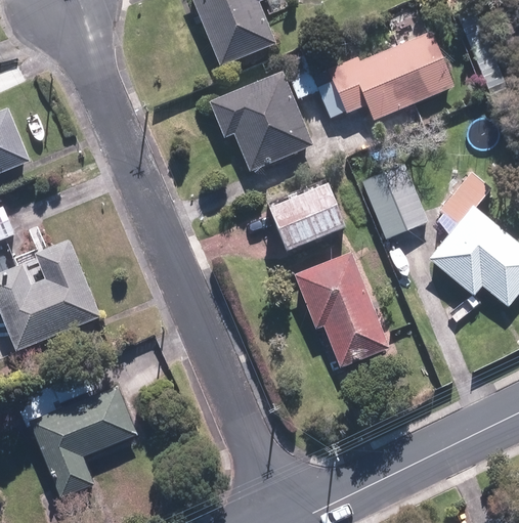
[(259,0),(191,0),(219,69),(274,47),(257,1),(259,0)]
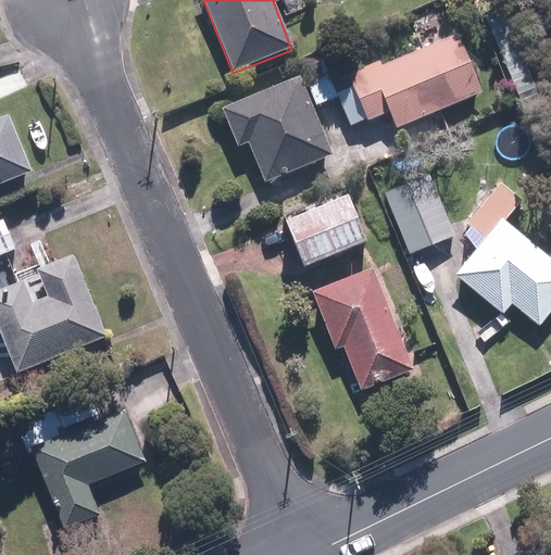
[(479,93),(455,34),(382,64),(379,58),(347,71),(367,122),(388,113),(395,128),(479,93)]
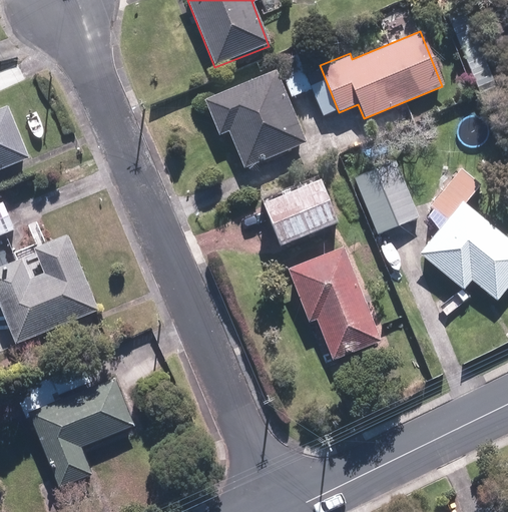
[(279,68),(203,94),(218,135),(227,132),(239,167),(305,145),(289,98),(282,76),(279,68)]
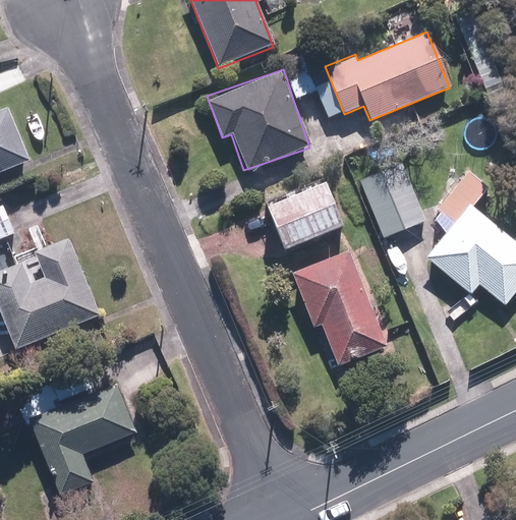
[(308,69),(286,77),(293,100),(317,92),(308,69)]
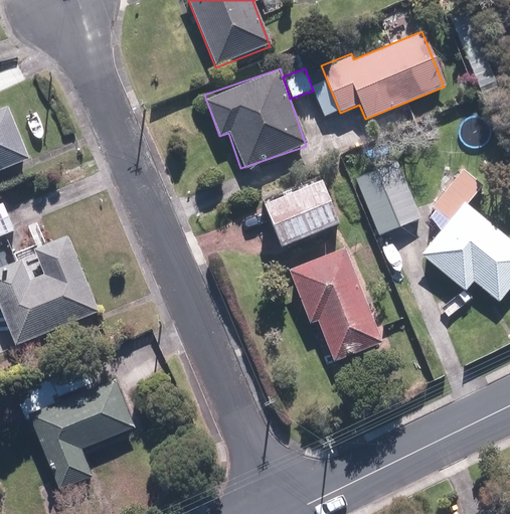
[(7,107),(0,109),(0,170),(28,160),(7,107)]
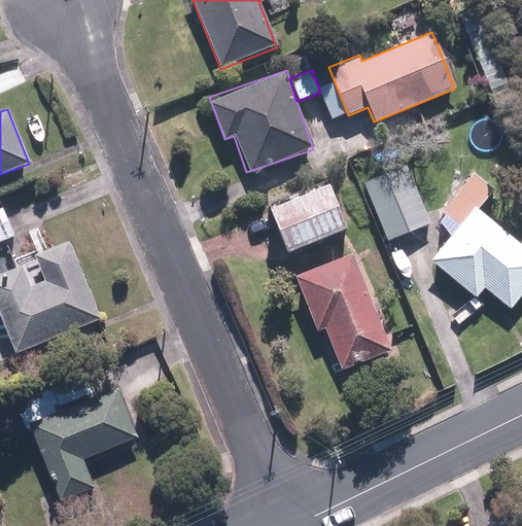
[(438,222),(450,233),(475,205),(492,184),(473,167),(436,211),(442,217),(438,222)]
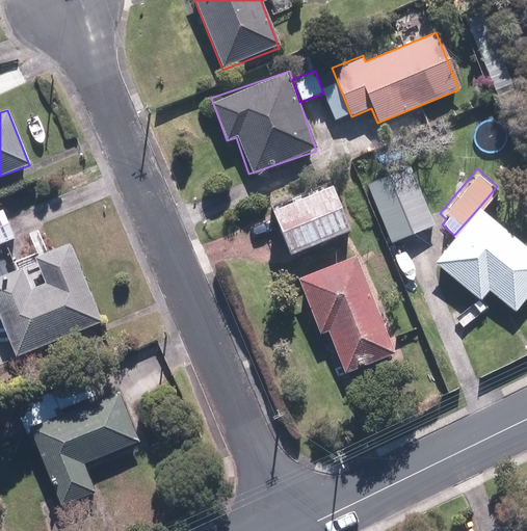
[(403,198),(396,177),(367,186),(385,243),(433,228),(422,192),(403,198)]
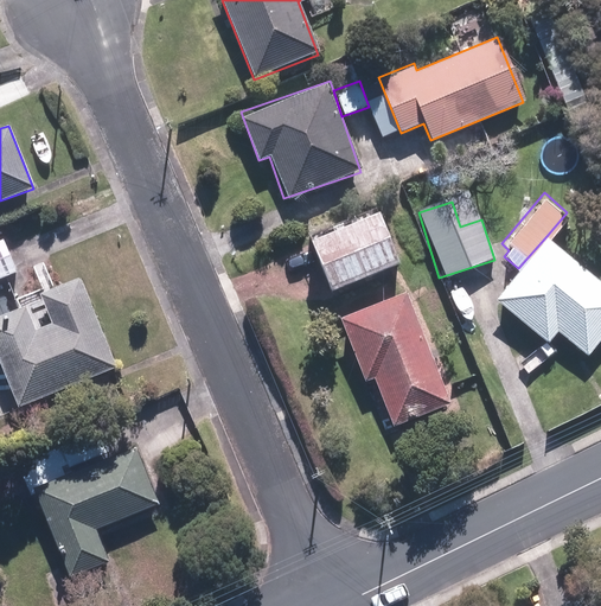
[(383,209),(307,241),(330,294),(406,261),(383,209)]
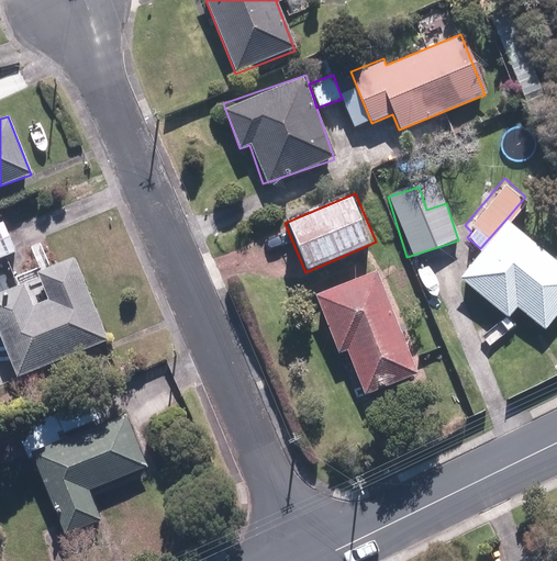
[(517,306),(546,332),(556,318),(556,261),(507,219),(480,248),(478,251),(458,275),(508,317),(517,306)]
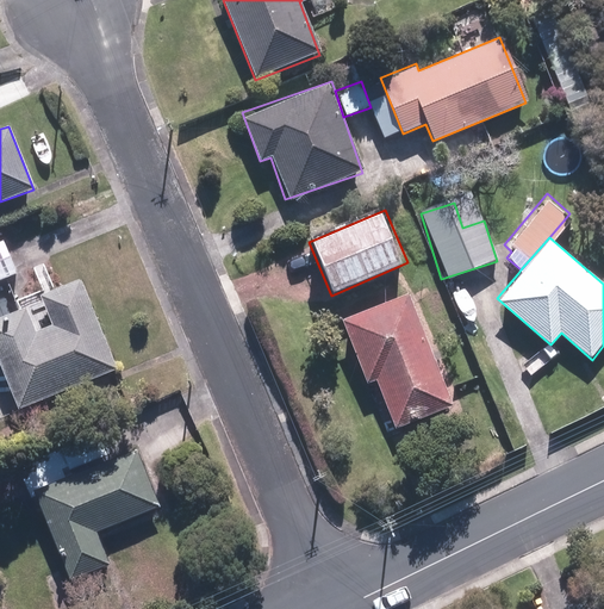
[(5,241),(0,242),(0,279),(18,273),(5,241)]
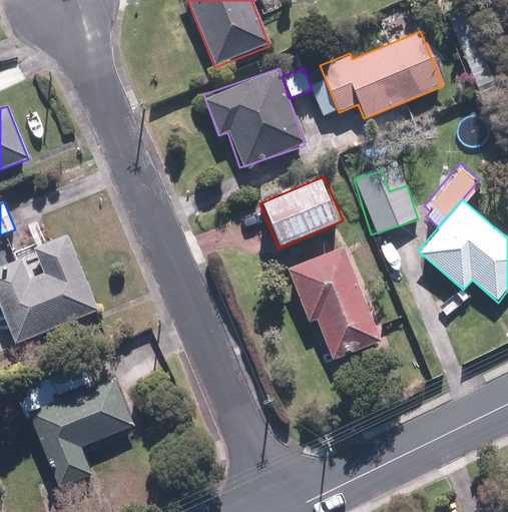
[(32,248),(42,272),(29,277),(19,253),(0,262),(0,307),(16,346),(99,311),(67,233),(32,248)]
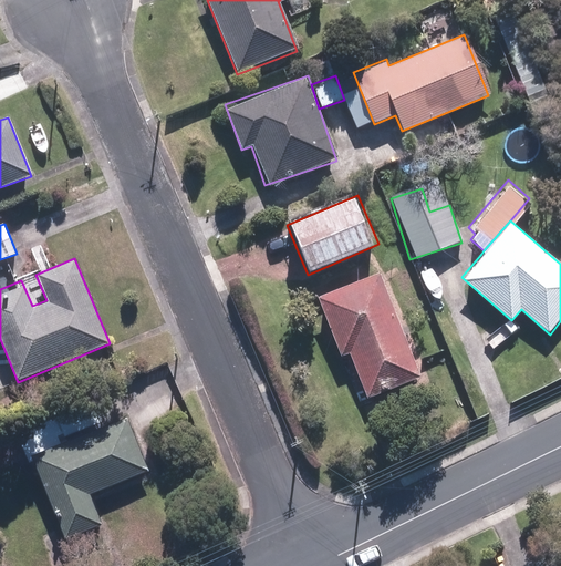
[(380,271),(318,296),(341,358),(350,354),(366,398),(421,377),(380,271)]
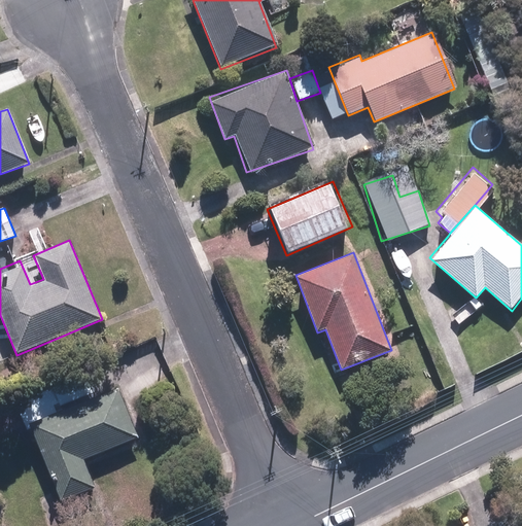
[(139,435),(116,385),(50,414),(43,397),(19,408),(60,501),(94,486),(82,461),(139,435)]
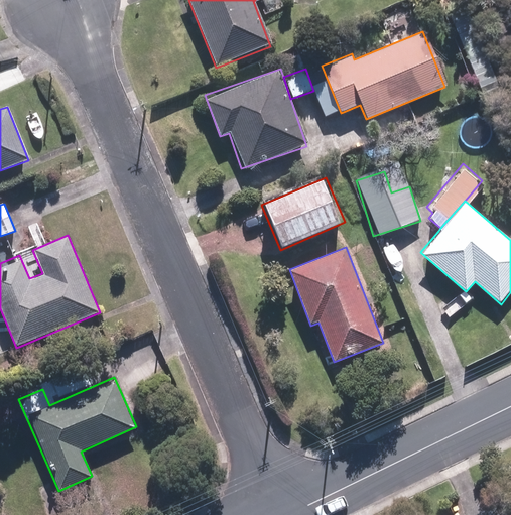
All buildings are outlined.
